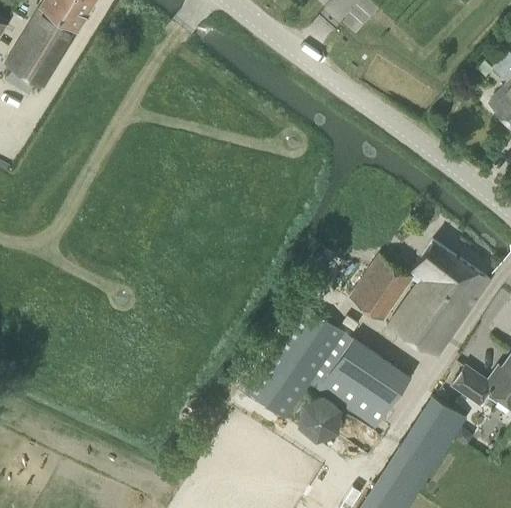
[(44,87),(96,0),(46,0),(7,65),(44,87)]
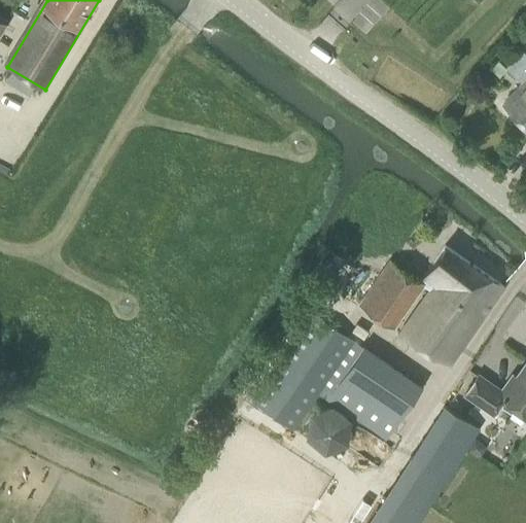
[(525,56),(524,55),(509,72),(524,86),(504,107),(525,127),(525,56)]
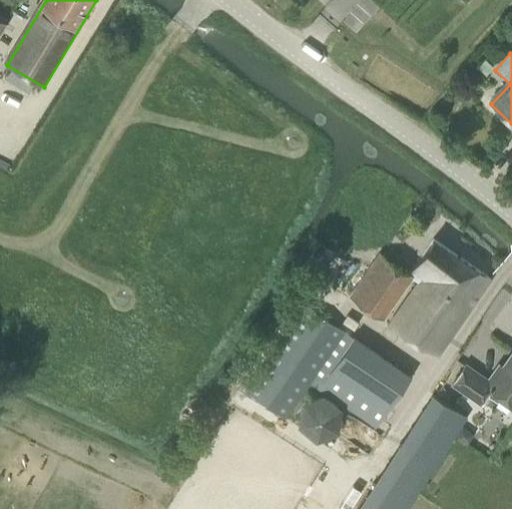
[(435,243),(412,276),(422,283),(391,328),(438,361),(491,284),(435,243)]
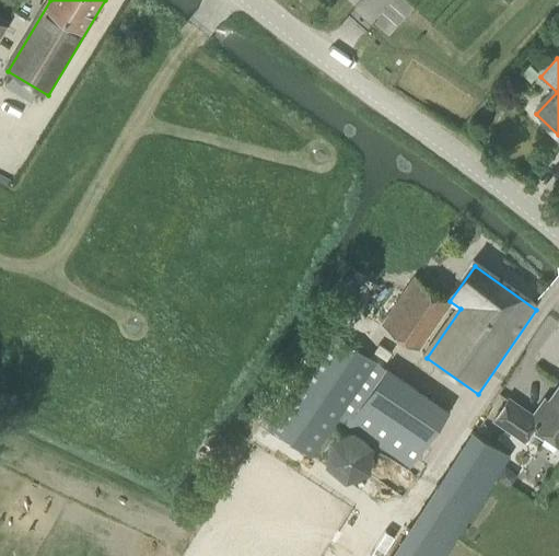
[(384,327),(419,352),(453,304),(417,279),(384,327)]
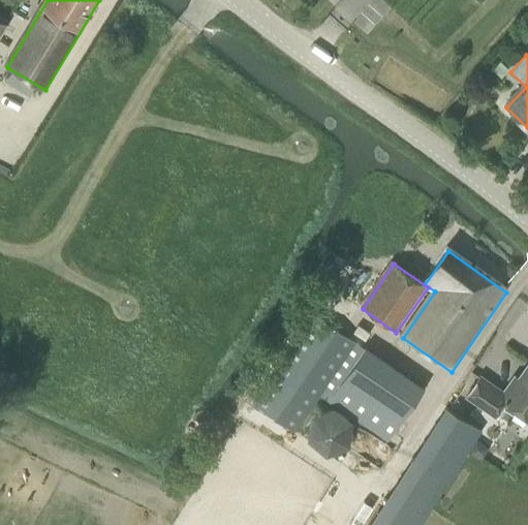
[(424,392),(366,351),(317,318),(256,408),(294,434),(319,397),(386,444),(424,392)]
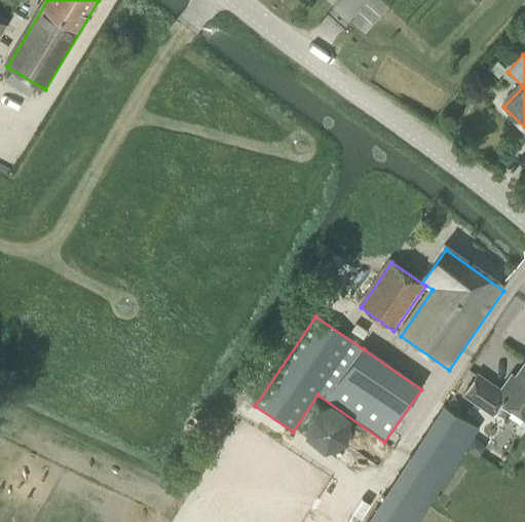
[(524,367),(504,398),(478,379),(464,398),(492,417),(498,408),(510,416),(514,410),(524,417),(524,367)]
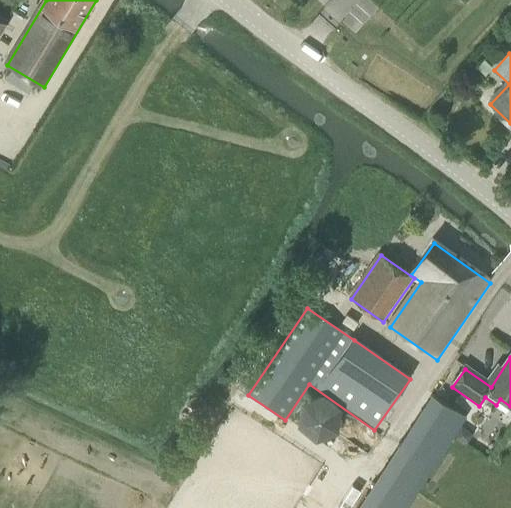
[(412,507),(467,414),(429,393),(361,507),(412,507)]
